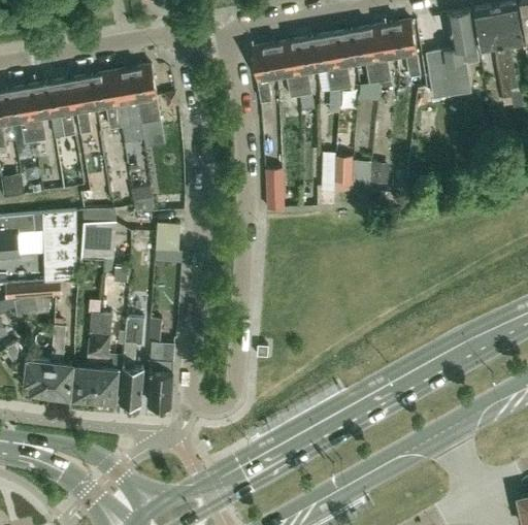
[(517,87),(508,42),(522,40),(516,2),(494,6),(501,43),(510,96),(513,107),(523,105),(520,86),(517,87)]
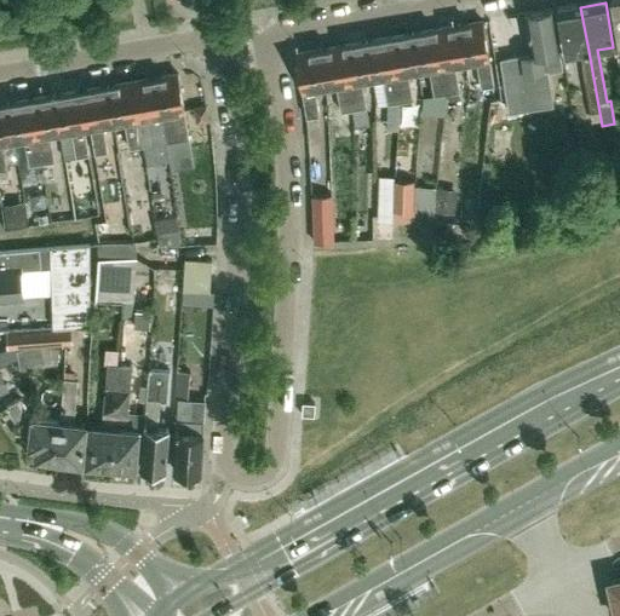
[(564,56),(579,53),(583,69),(581,70),(589,115),(600,113),(589,51),(580,7),(557,11),(564,56)]
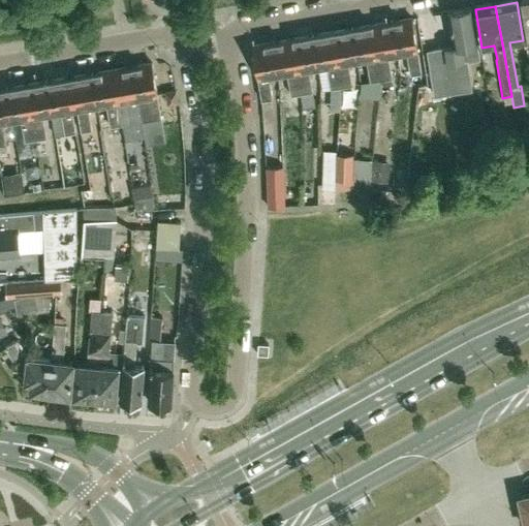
[(479,61),(471,10),(448,14),(454,49),(427,53),(434,98),(470,92),(465,64),(479,61)]
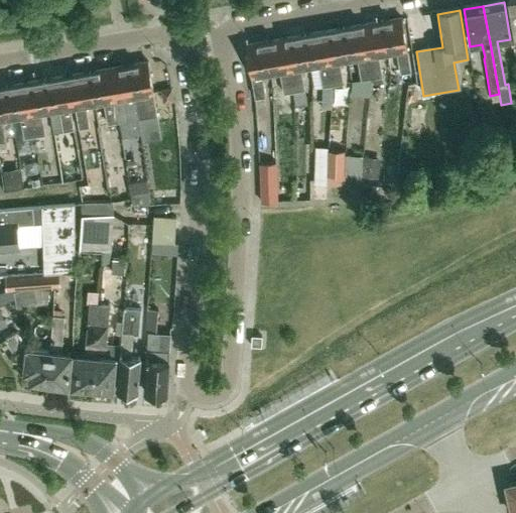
[(382,23),(387,54),(396,52),(400,75),(410,73),(401,20),(382,23)]
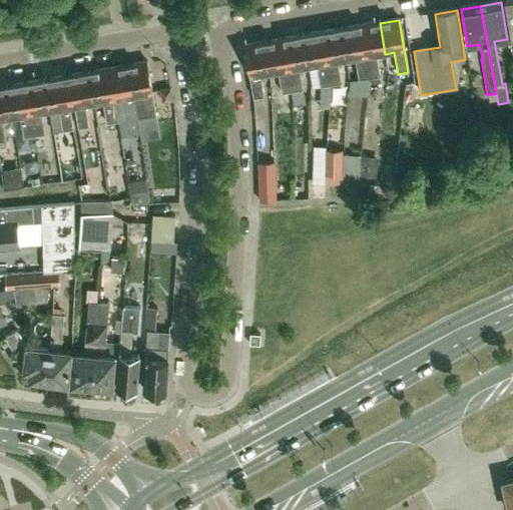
[(361,26),(370,79),(380,77),(376,55),(385,54),(380,23),(361,26)]
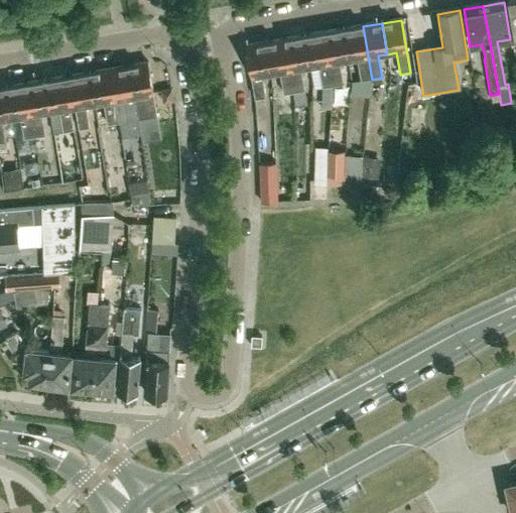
[(343,30),(349,60),(357,59),(361,82),(372,80),(363,26),(343,30)]
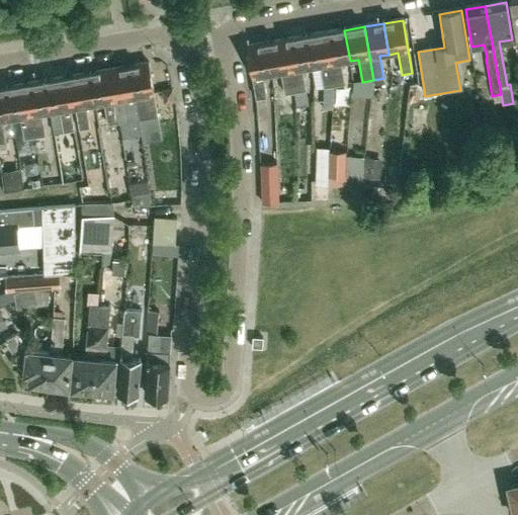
[(325,33),(334,87),(345,85),(341,63),(350,61),(344,30),(325,33)]
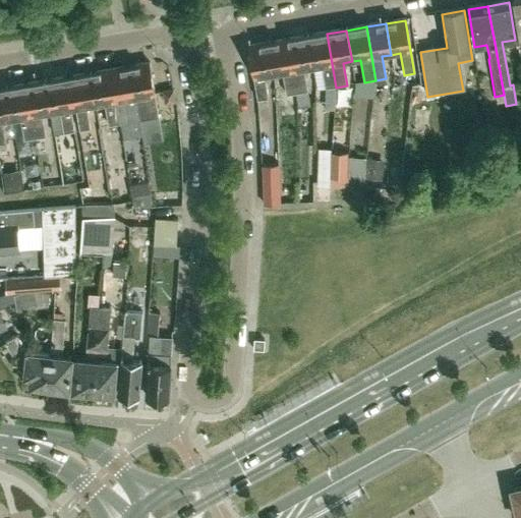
[(307,37),(312,68),(322,67),(325,89),(336,88),(327,34),(307,37)]
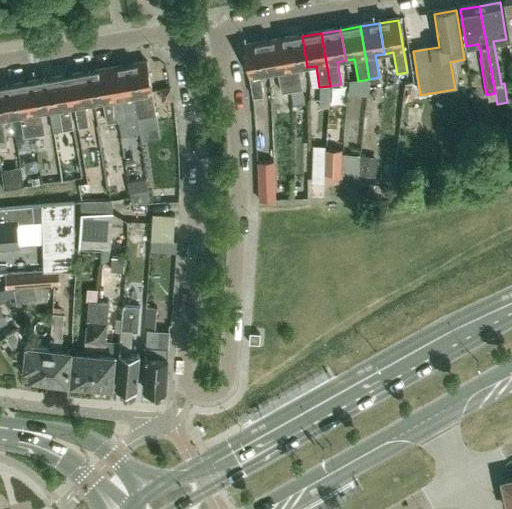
[(292,92),(295,92),(303,91),(299,68),(307,67),(302,36),(282,39),(292,92)]
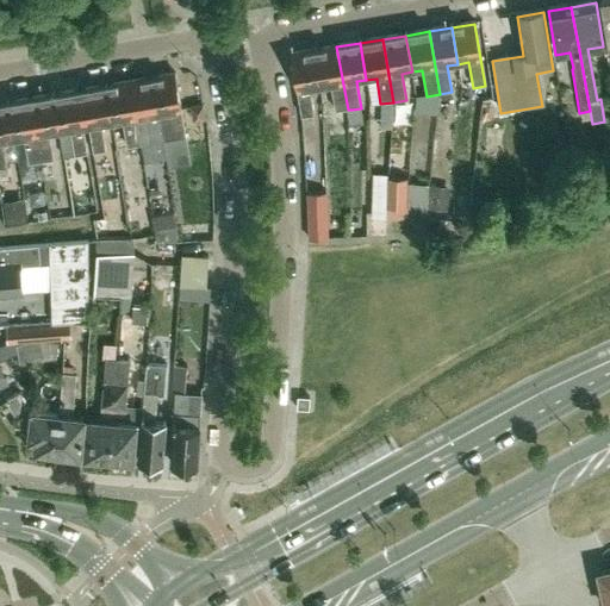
[(348,110),(336,47),(313,51),(319,88),(330,86),(335,112),(348,110)]
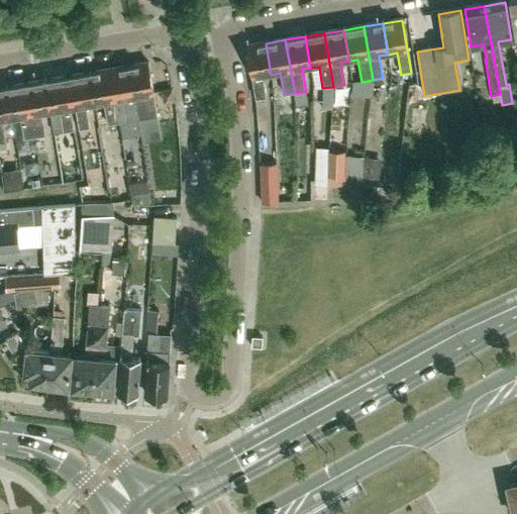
[(246,46),(255,100),(267,98),(263,76),(271,75),(266,43),(246,46)]
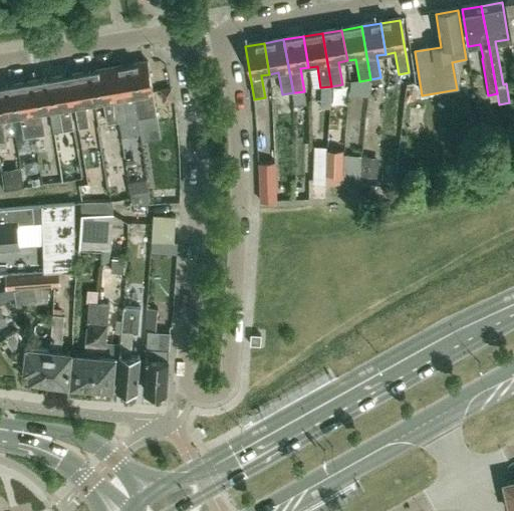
[(148,63),(127,66),(137,119),(157,116),(148,63)]
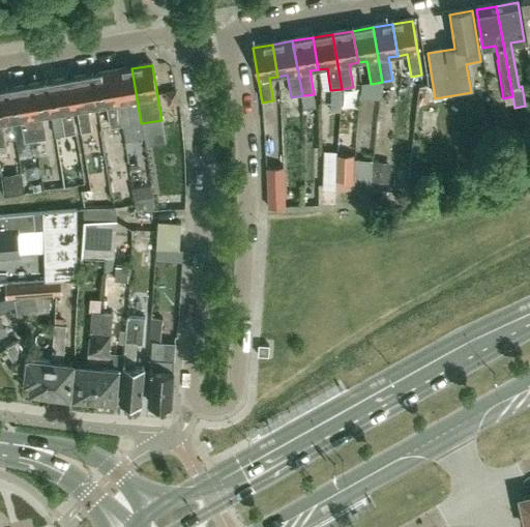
[(141,123),(131,68),(112,72),(121,127),(141,123)]
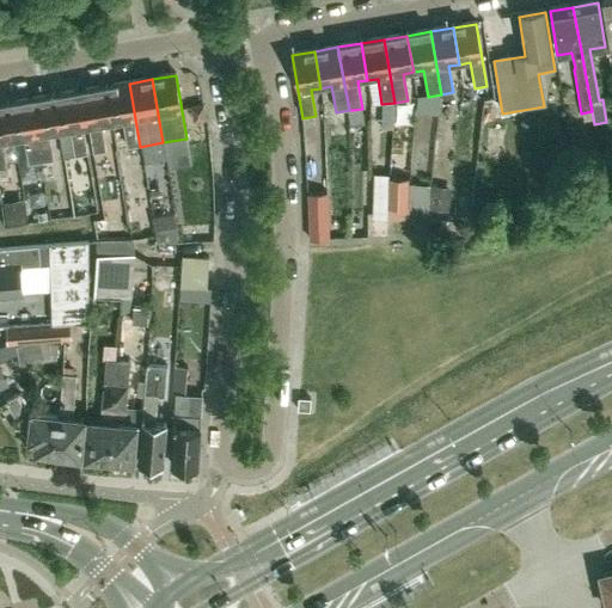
[(129,84),(106,87),(112,124),(122,122),(127,148),(140,147),(129,84)]
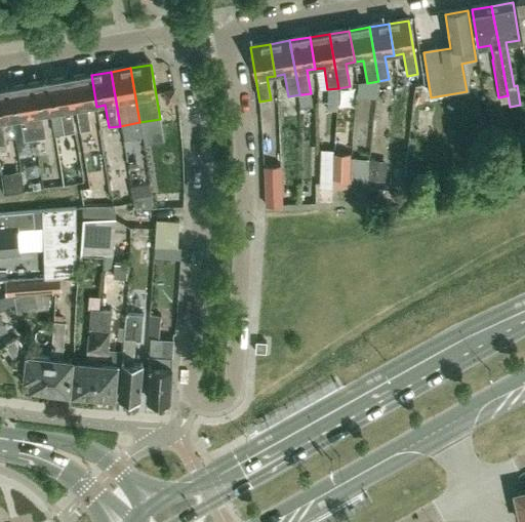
[(71,78),(69,79),(74,110),(76,110),(80,132),(91,130),(87,108),(96,107),(91,75),(71,78)]
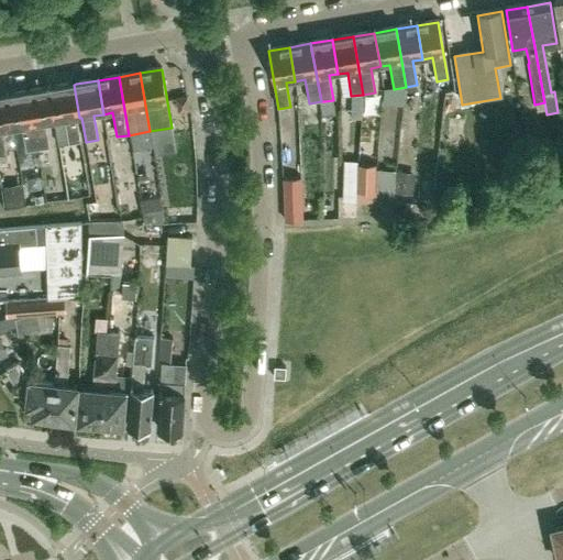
[(79,118),(74,85),(48,89),(54,122),(65,121),(68,145),(80,143),(76,119),(79,118)]
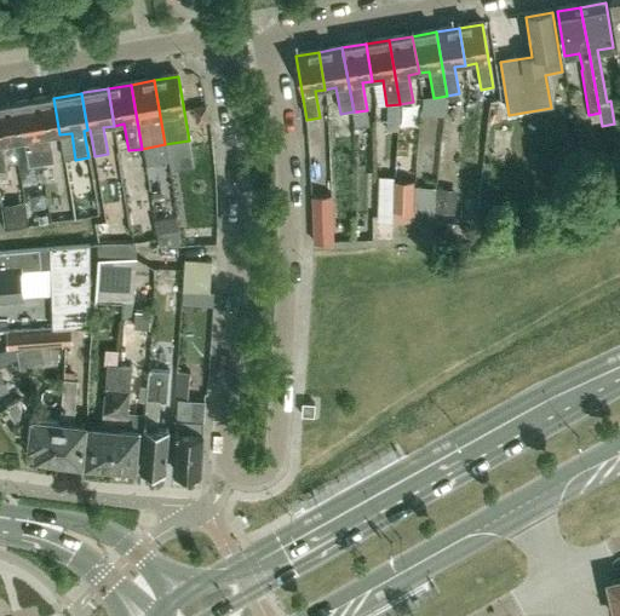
[(41,166),(55,163),(50,137),(59,134),(53,98),(30,102),(41,166)]
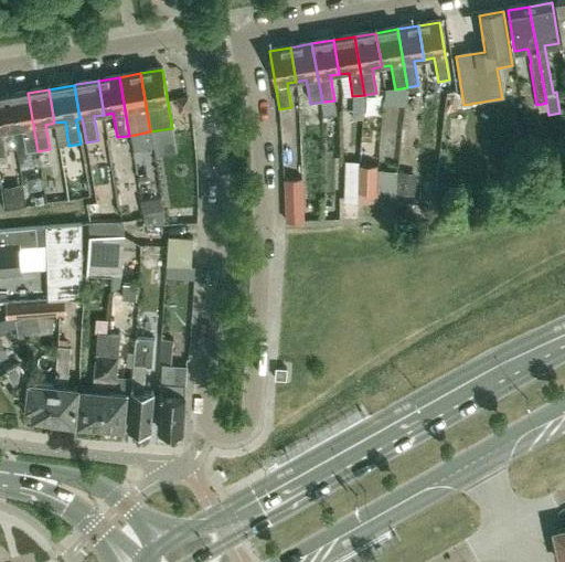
[(7,96),(12,130),(22,128),(27,154),(38,151),(28,93),(7,96)]
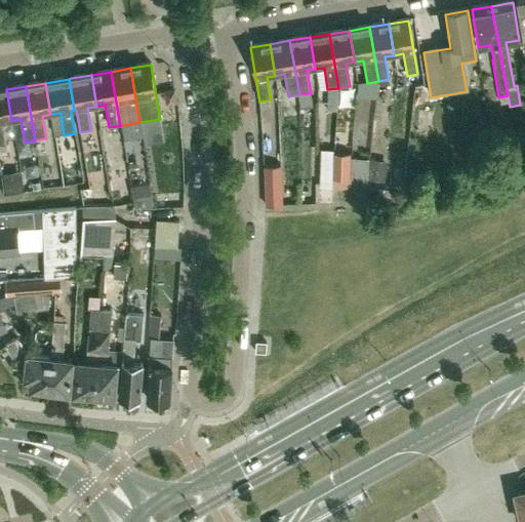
[(11,121),(6,89),(0,90),(0,146),(5,146),(6,146),(2,122),(11,121)]
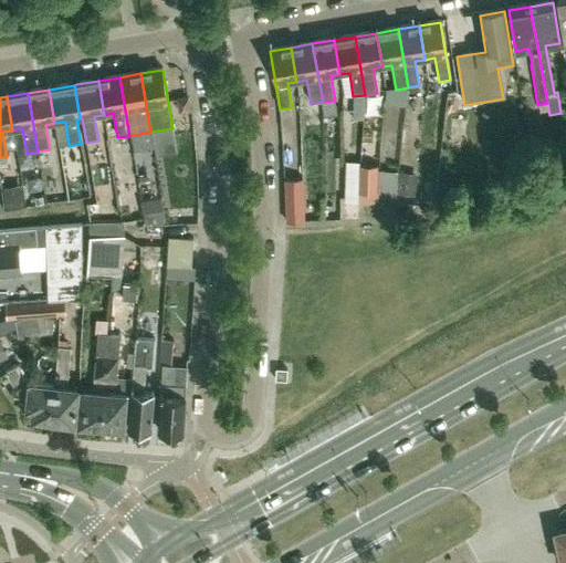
[(178,101),(180,114),(191,113),(189,98),(178,101)]
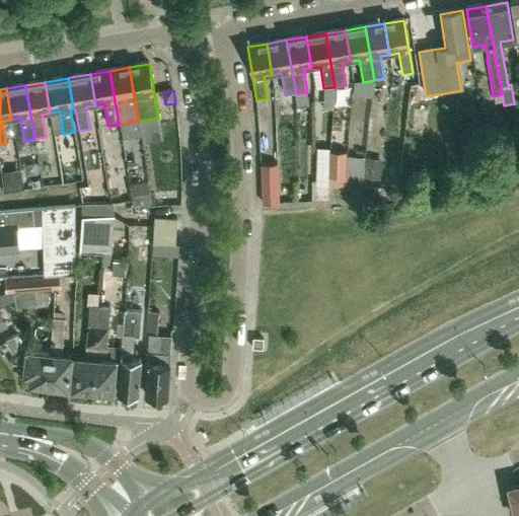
[(73,159),(84,159),(83,139),(72,139),(73,159)]
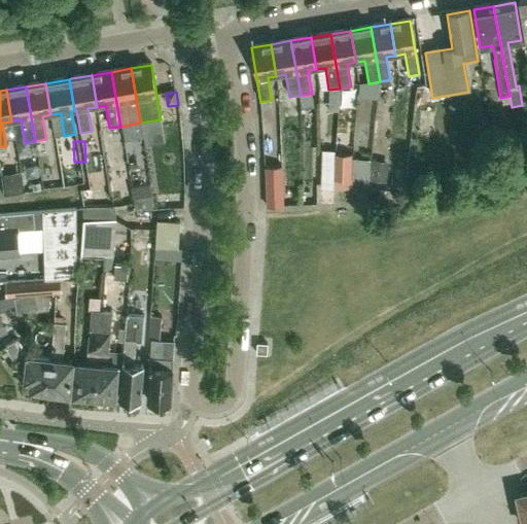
[(332,189),(334,151),(321,151),(320,188),(332,189)]
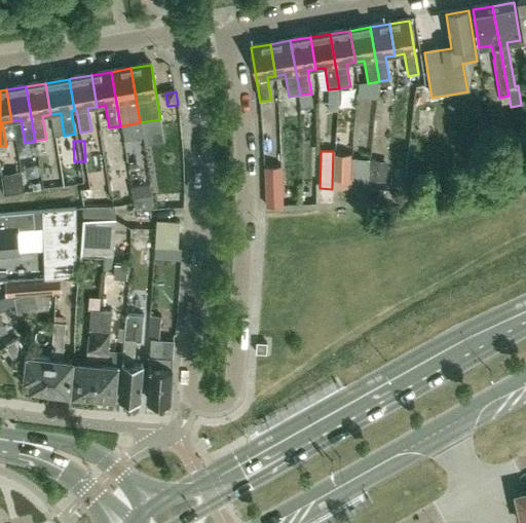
[(334,154),(333,180),(349,181),(350,155),(334,154)]
